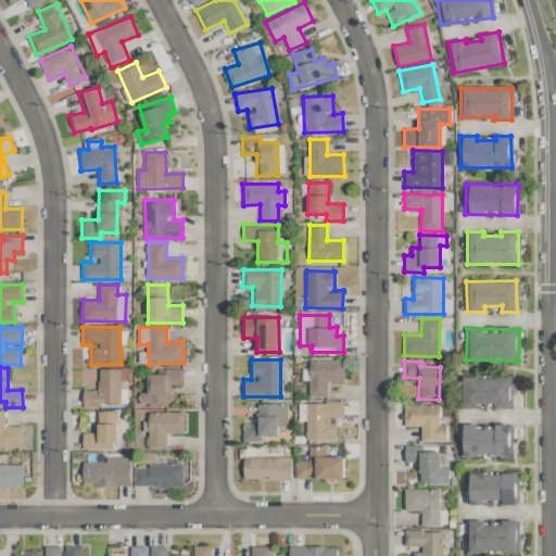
[(84,405),(122,404),(121,368),(99,369),(99,390),(83,390),(84,405)]
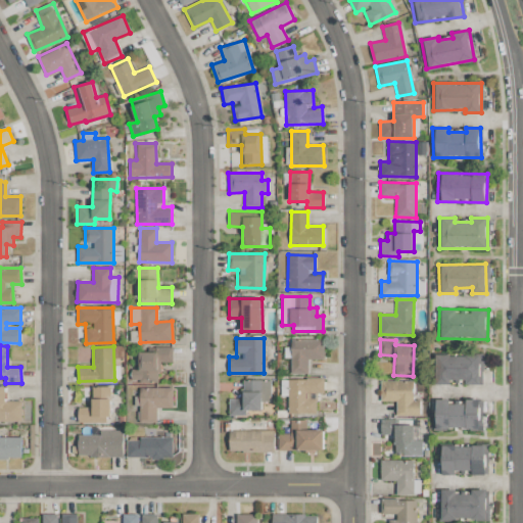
[(172,348),(139,348),(139,369),(131,369),(131,382),(158,382),(158,362),(172,362),(172,348)]
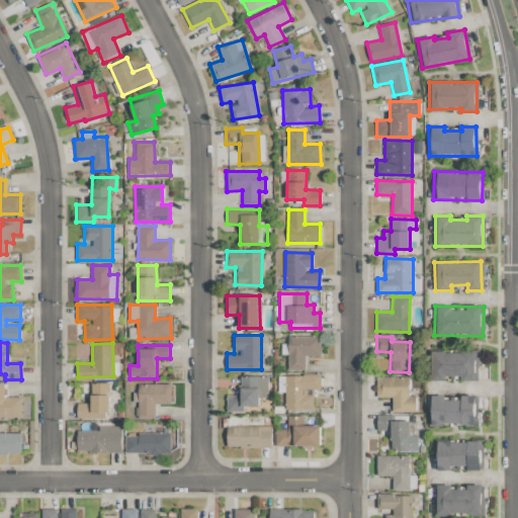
[(445,375),(461,375),(461,380),(478,380),(478,351),(431,351),(431,380),(445,380),(445,375)]
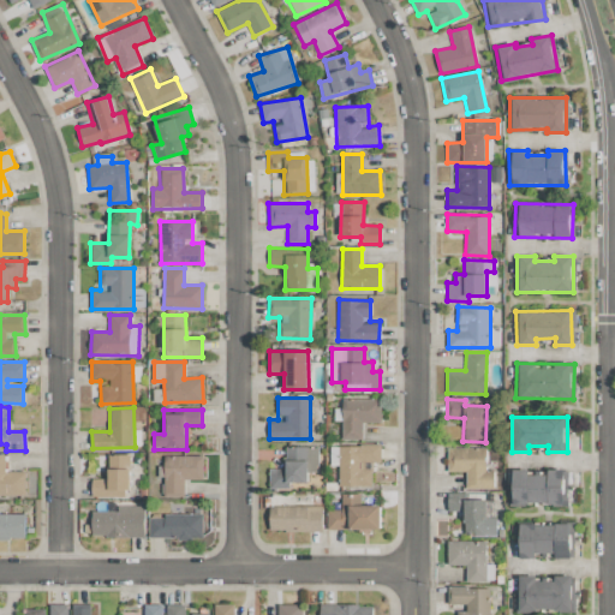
[(380,445),(338,446),(339,487),(371,485),(371,464),(380,464),(380,445)]
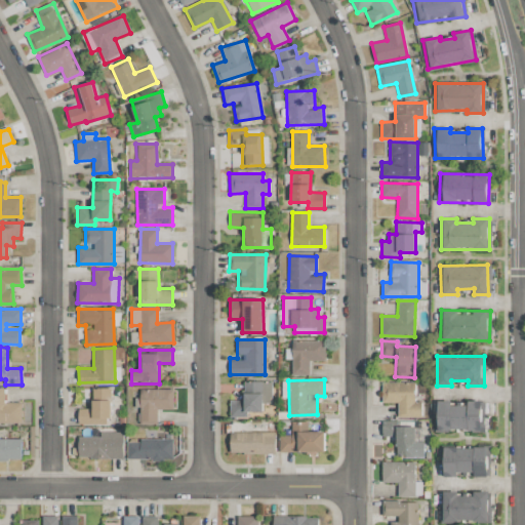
[(263,411),(263,403),(271,403),(271,381),(243,381),(242,400),(230,400),(229,416),(247,417),(247,411),(263,411)]
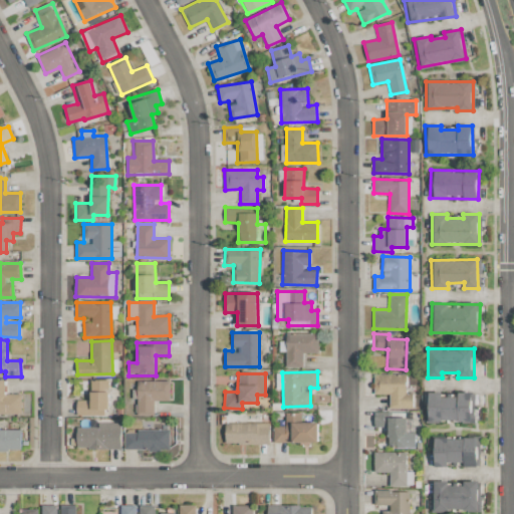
[(405,373),(373,374),(373,395),(389,394),(390,409),(413,409),(412,393),(406,393),(405,373)]
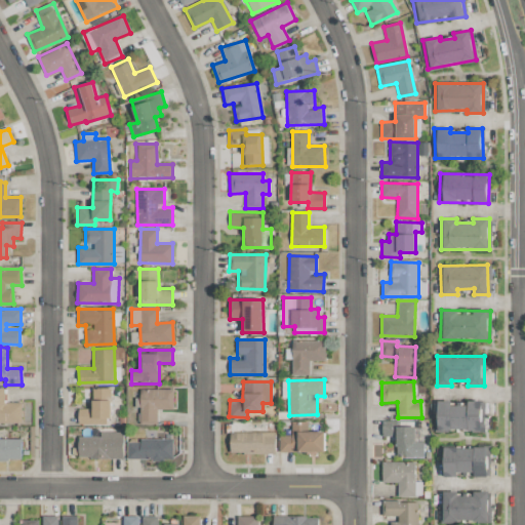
[(22,403),(5,402),(5,389),(0,388),(0,421),(21,422),(22,403)]
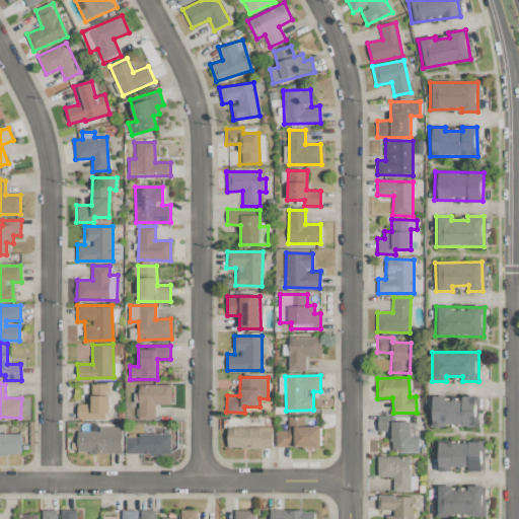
[(109,384),(91,383),(90,403),(78,403),(77,414),(109,415),(109,384)]
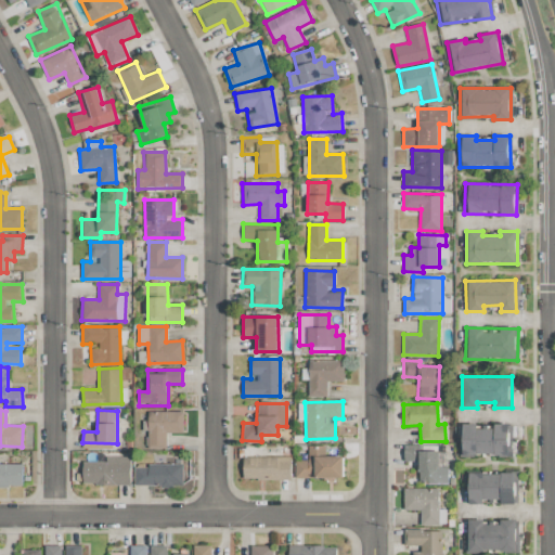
[(166,431),(182,433),(183,412),(149,411),(146,448),(166,449),(166,431)]
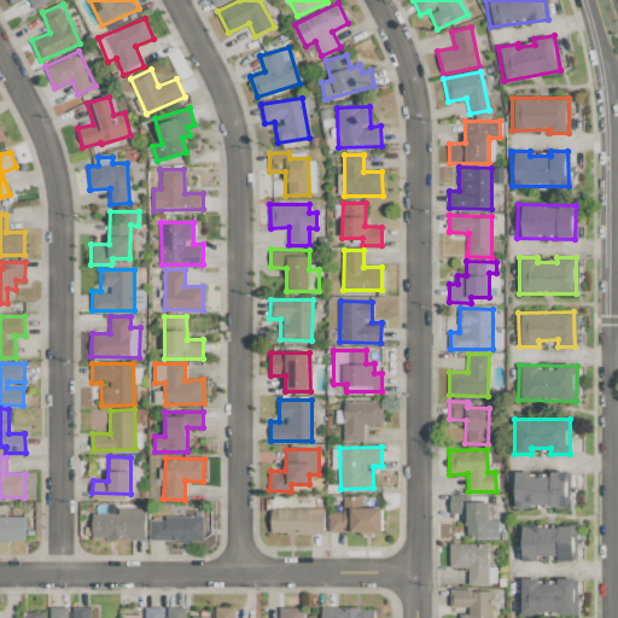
[(512,507),(570,507),(570,472),(513,472),(512,507)]
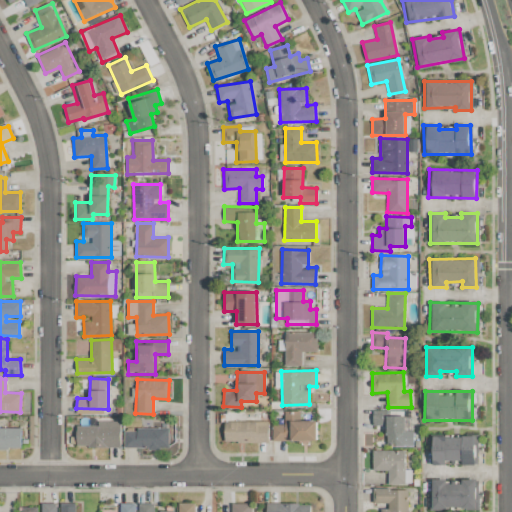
[(372,425),(386,426),(385,445),(413,446),(413,431),(405,431),(406,414),(388,414),(388,410),(373,410),(372,425)]
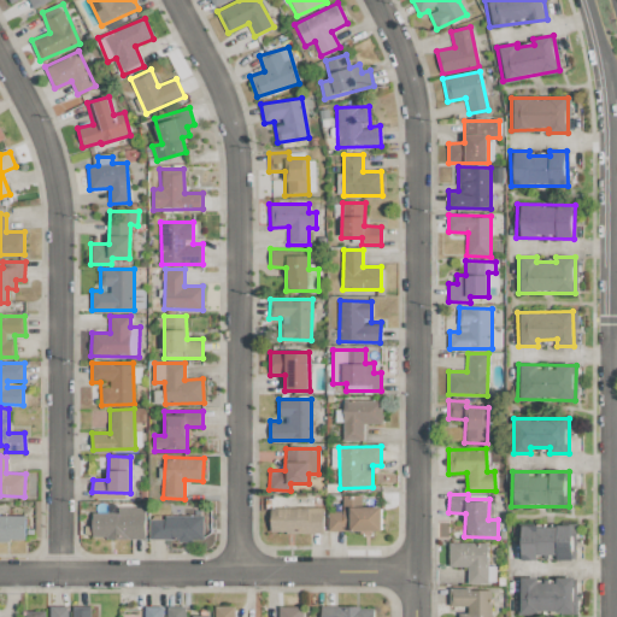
[(362,495),(342,495),(342,511),(328,512),(328,532),(382,530),(382,506),(362,507),(362,495)]
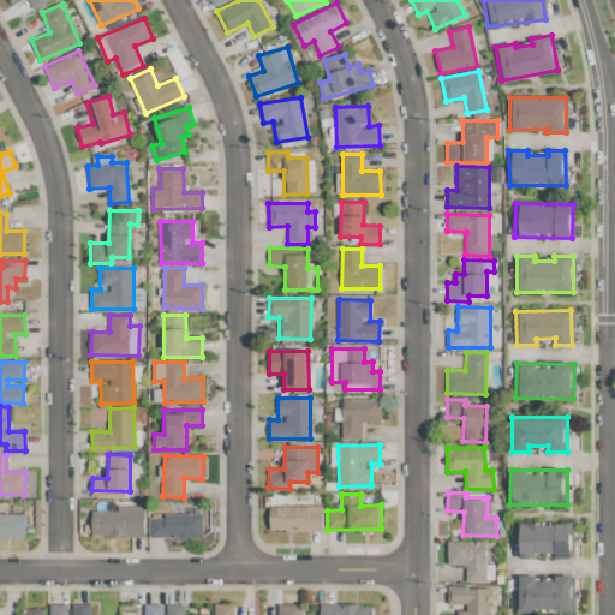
[(91,536),(143,537),(144,506),(117,506),(117,512),(93,511),(91,536)]
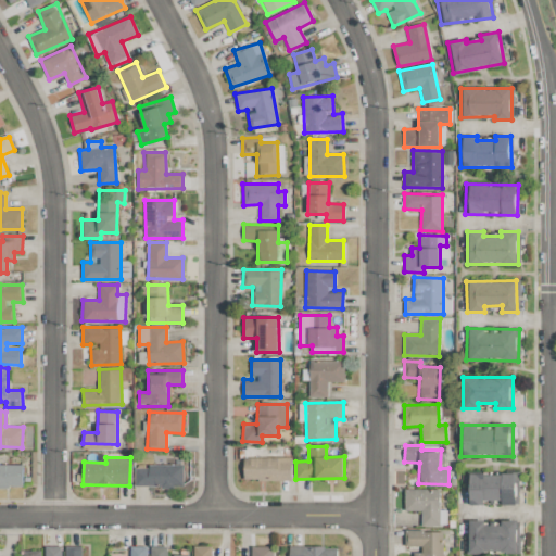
[(290,481),(291,457),(243,457),(243,480),(290,481)]
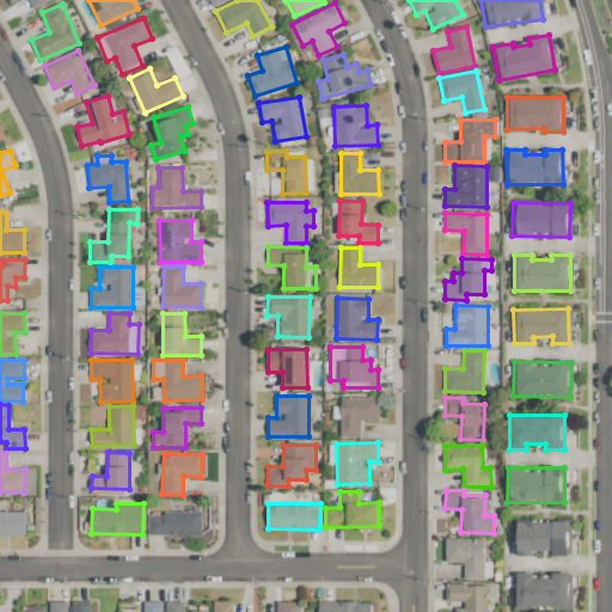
[(24,513),(0,512),(0,536),(24,537),(24,513)]
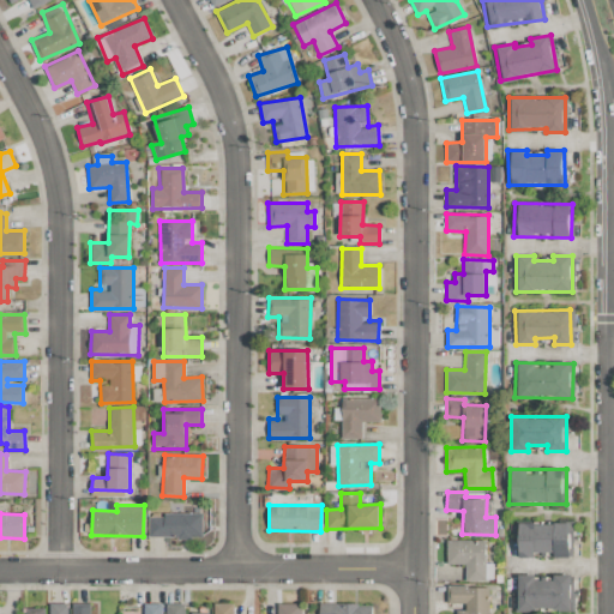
[(149,537),(202,537),(202,513),(149,513),(149,537)]
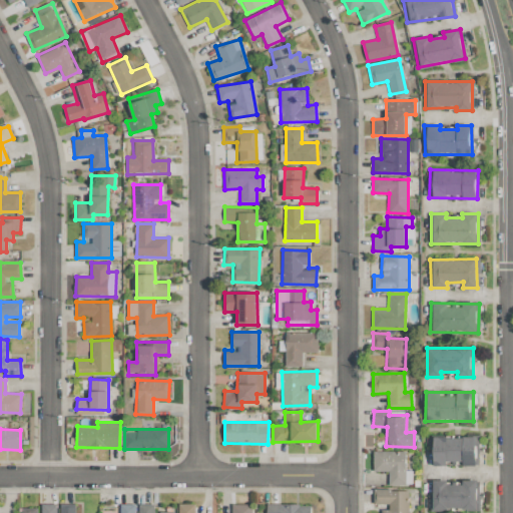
[(431,465),(478,465),(477,436),(431,437),(431,465)]
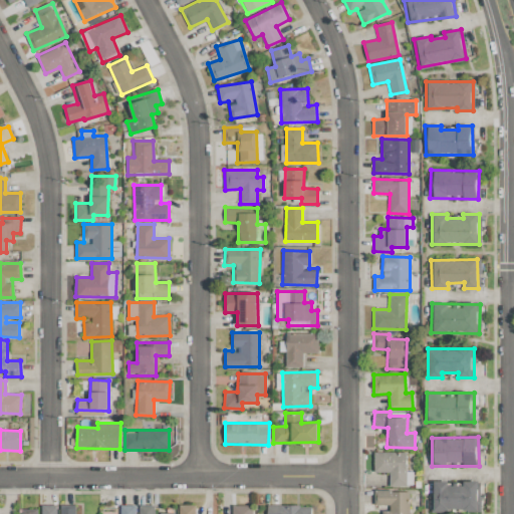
[(406,486),(407,453),(373,452),(373,472),(390,472),(389,486),(406,486)]
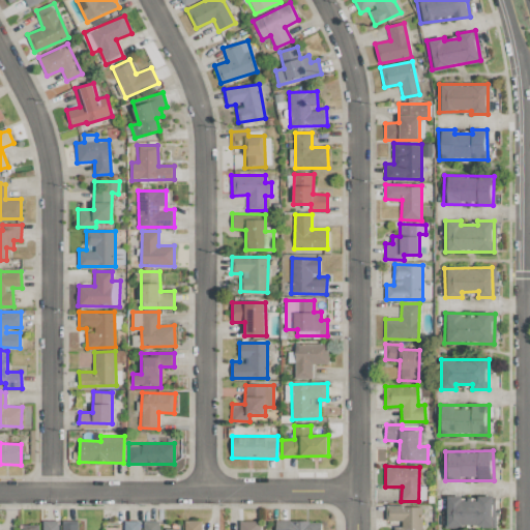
[(445,527),(494,527),(494,496),(477,496),(477,497),(445,497),(445,527)]
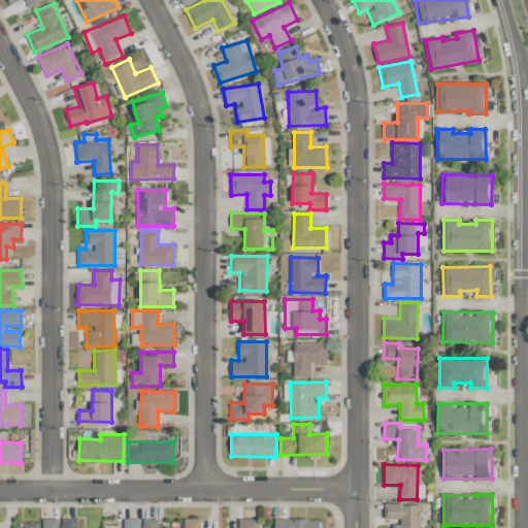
[(391,527),(419,527),(420,504),(385,504),(384,521),(392,521),(391,527)]
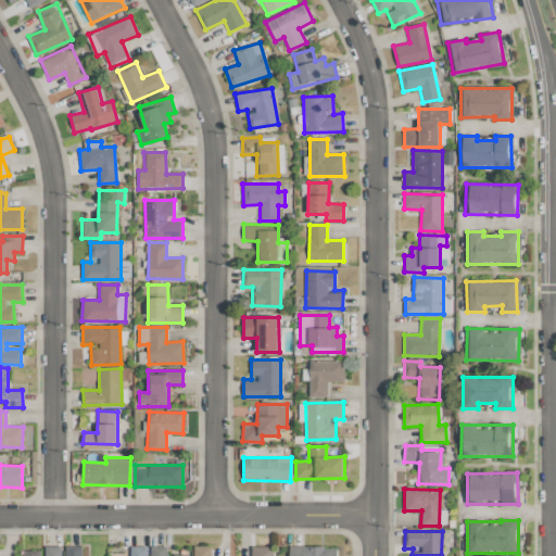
[(211,555),(211,545),(193,546),(193,555),(211,555)]
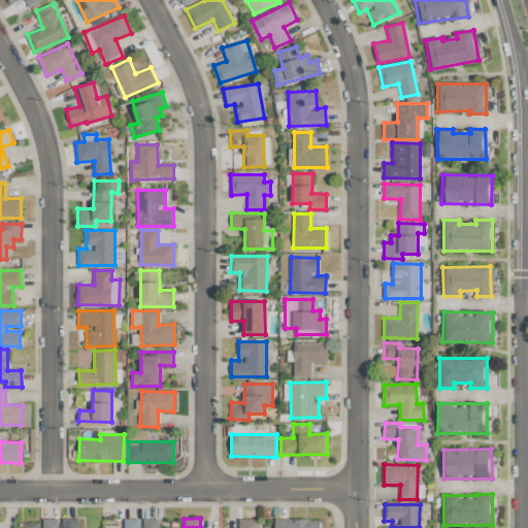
[(57,527),(57,519),(40,519),(40,522),(21,523),(21,527),(57,527)]
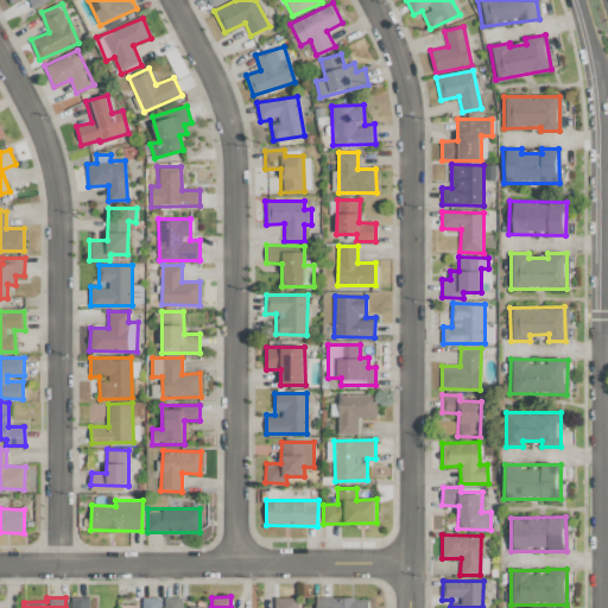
[(89,607),(89,597),(71,597),(71,607),(75,607),(74,607),(89,607)]
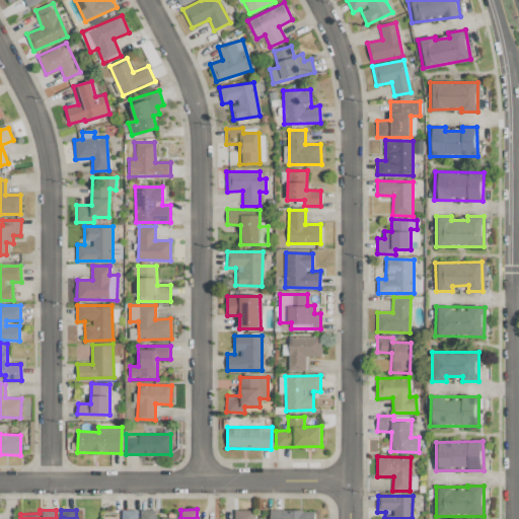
[(135,518),(136,510),(122,510),(121,518),(135,518)]
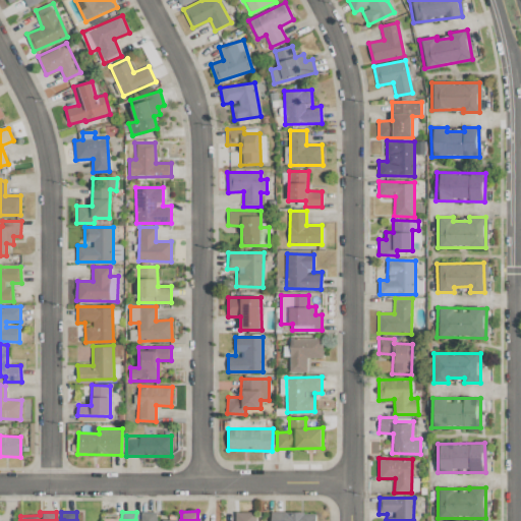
[(176,520),(177,520),(163,520),(162,520),(156,520),(157,512),(142,512),(141,520),(176,520)]
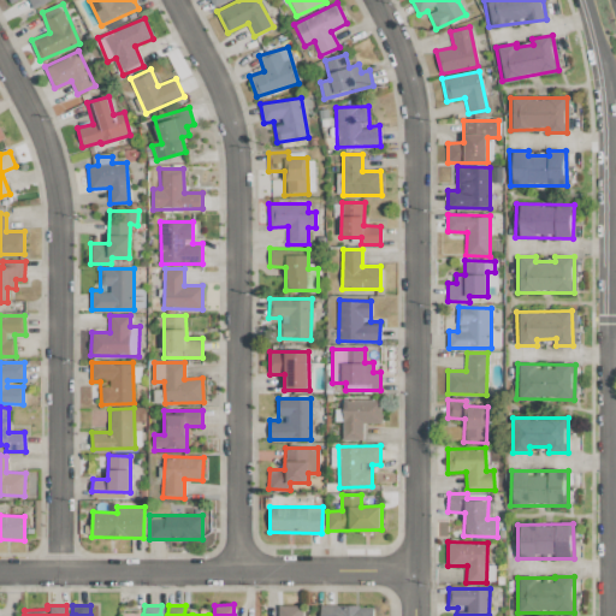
[(301,615),(301,605),(278,605),(277,615),(301,615)]
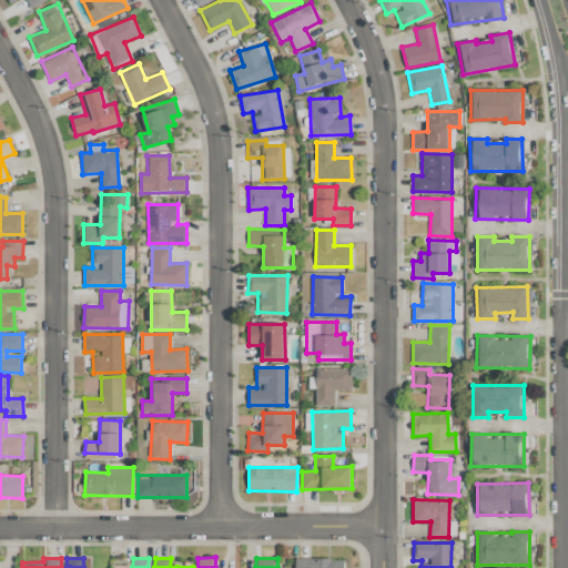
[(343,567),(344,559),(295,558),(295,567),(343,567)]
